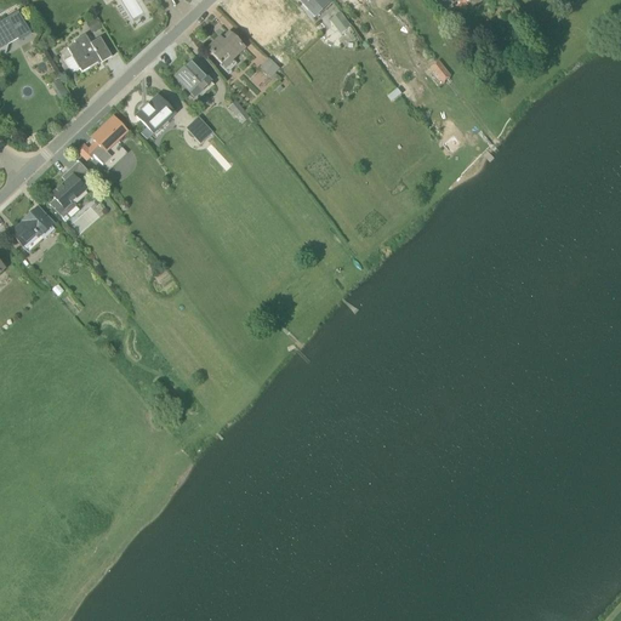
[(274,32),(286,21),(269,0),(258,0),(237,18),(252,36),(268,23),(274,32)]
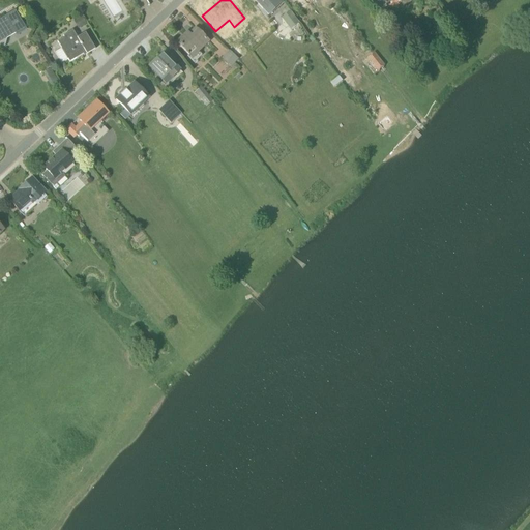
[(272,0),(254,0),(263,9),(272,0)]
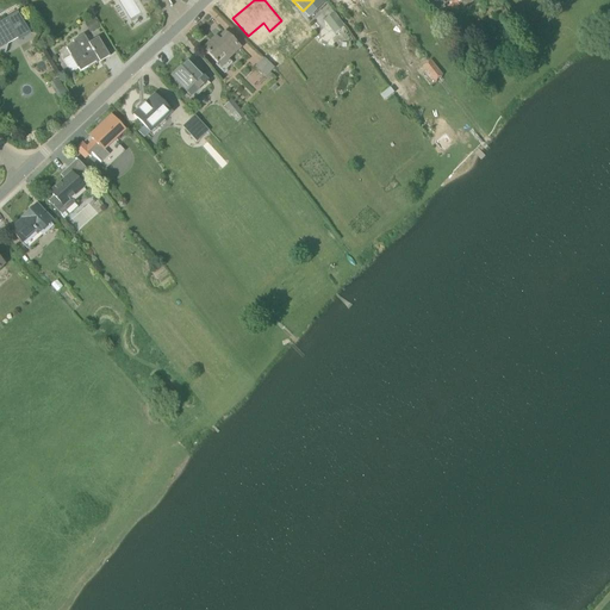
[(428,0),(437,11),(452,0),(459,0),(465,7),(475,0),(428,0)]
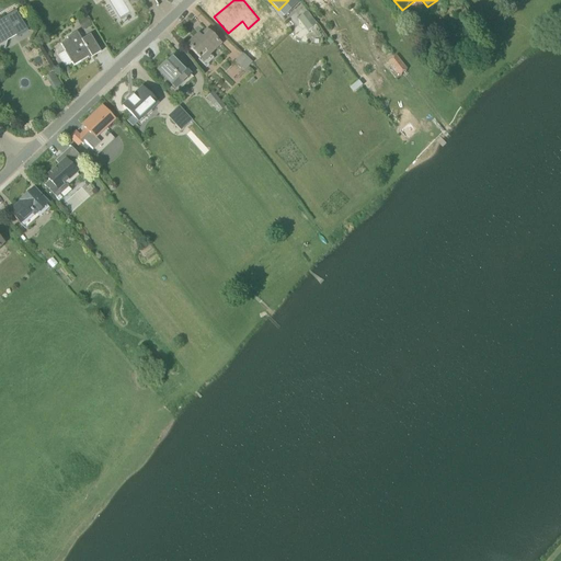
[(298,19),(307,31),(316,24),(307,12),(298,19)]
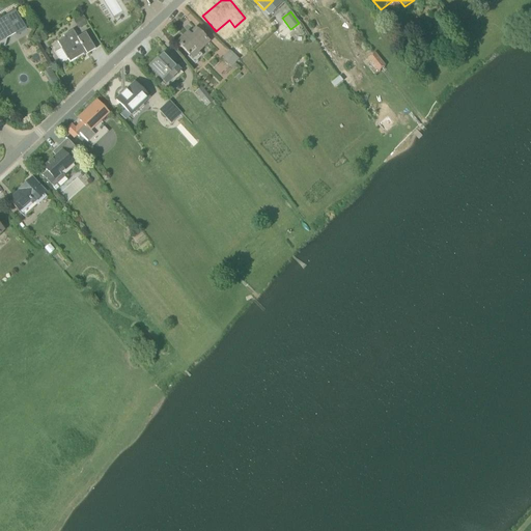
[(0,43),(7,39),(16,34),(8,23),(11,21),(11,19),(11,17),(11,16),(9,16),(8,16),(0,20),(0,43)]
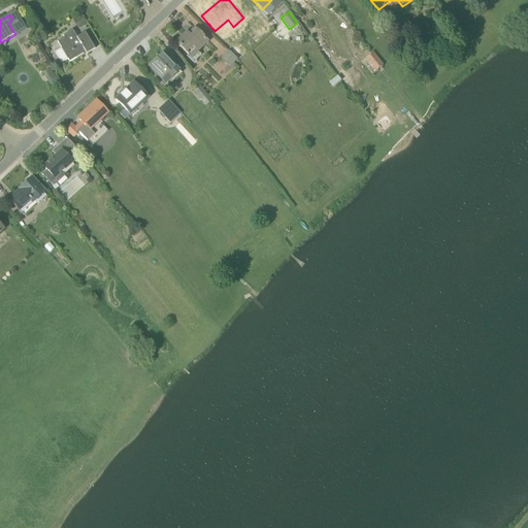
[(81,17),(73,21),(77,29),(87,24),(81,17)]
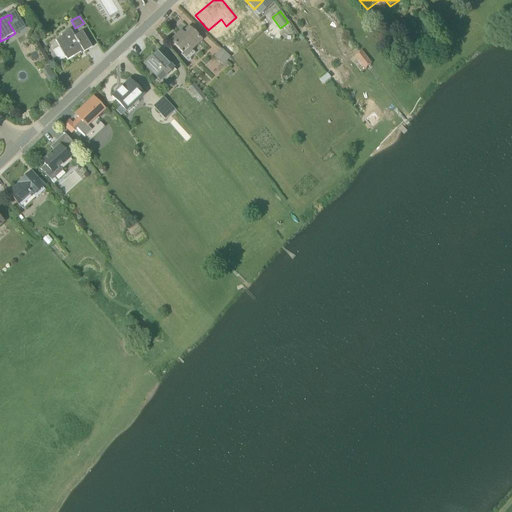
[(59,61),(66,57),(67,60),(83,51),(84,53),(92,48),(82,32),(75,36),(70,29),(61,35),(62,36),(55,40),(59,47),(53,51),(59,61)]
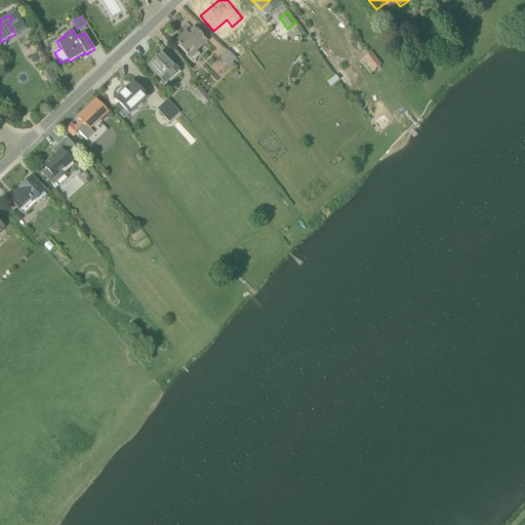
[(174,42),(185,52),(190,57),(206,41),(199,33),(197,34),(194,31),(190,36),(186,32),(174,42)]
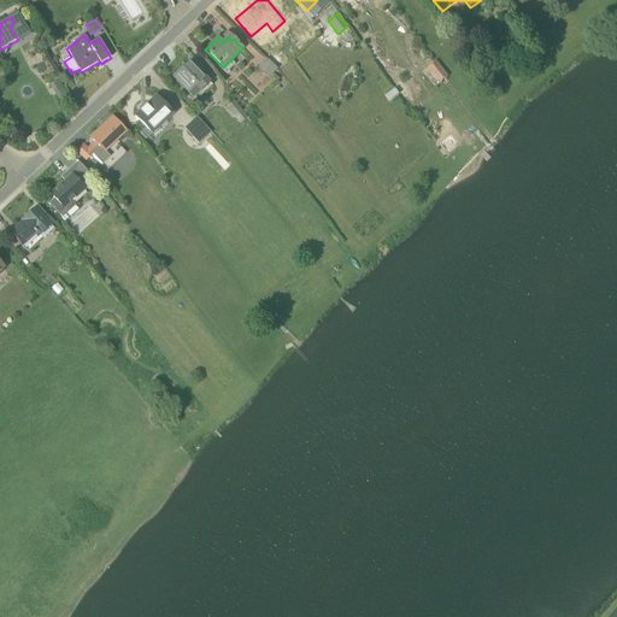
[(268,77),(277,69),(266,58),(258,66),(268,77)]
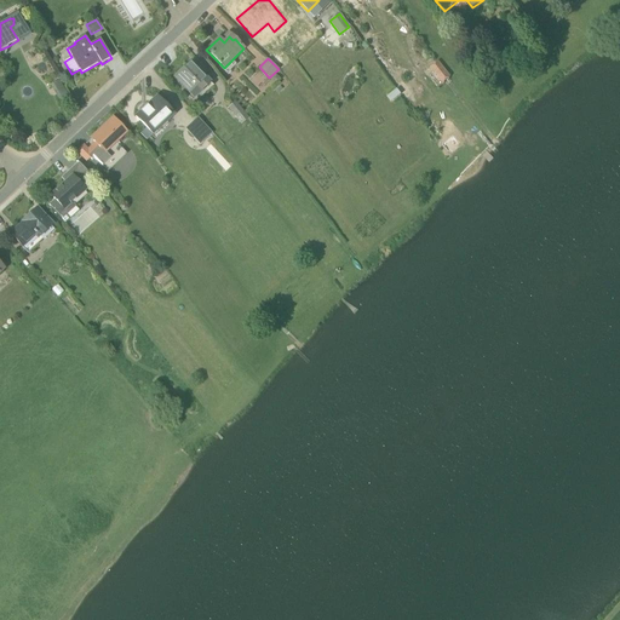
[(174,78),(194,98),(211,82),(197,69),(199,68),(191,61),(174,78)]
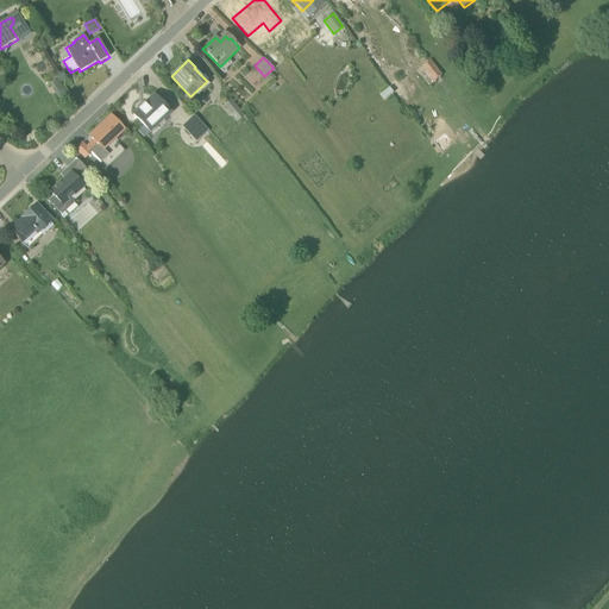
[(435,83),(443,76),(432,61),(424,67),(435,83)]
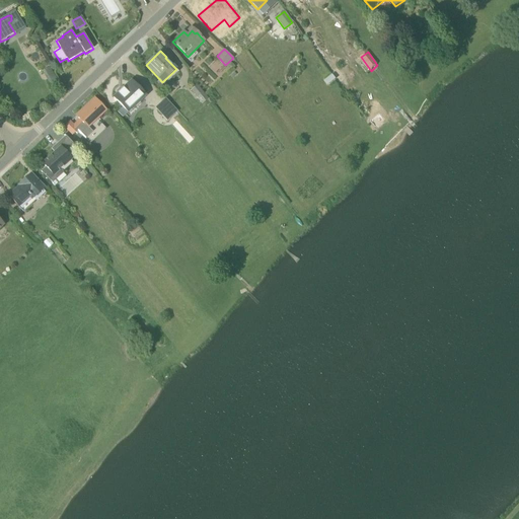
[(42,72),(46,79),(54,74),(50,67),(42,72)]
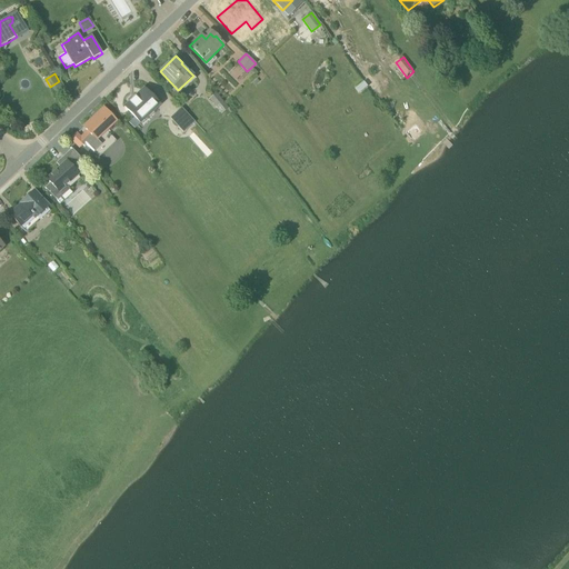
[(360,93),(368,87),(365,81),(356,89),(360,93)]
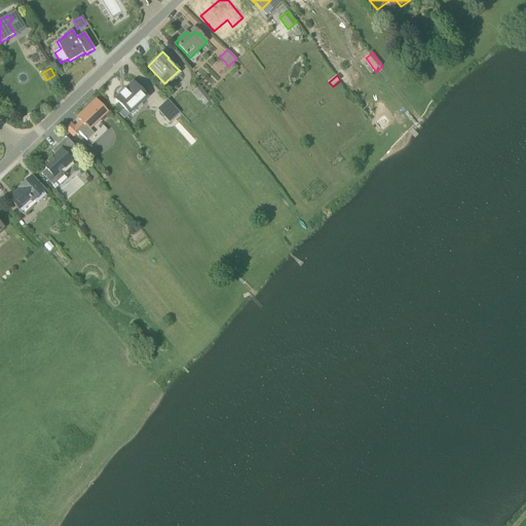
[(129,114),(147,98),(134,82),(115,99),(129,114)]
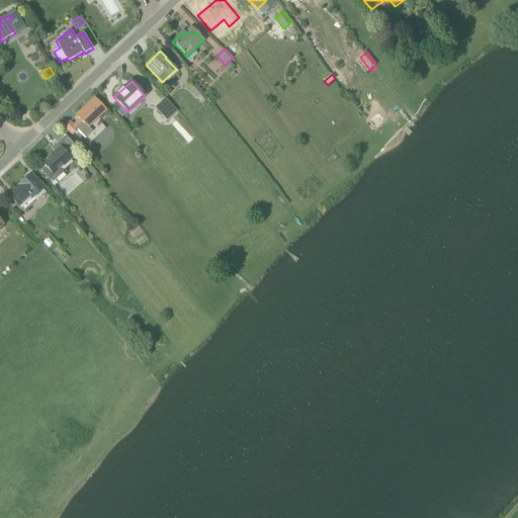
[(196,84),(190,89),(201,103),(207,98),(196,84)]
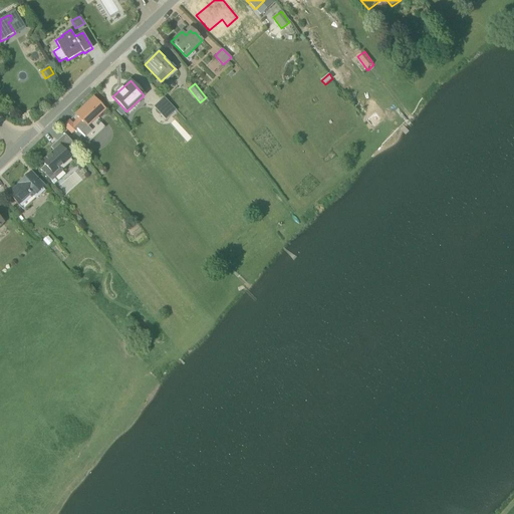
[(100,122),(95,118),(105,109),(94,97),(75,114),(79,118),(73,124),(69,121),(64,125),(71,134),(76,130),(84,138),(100,122)]
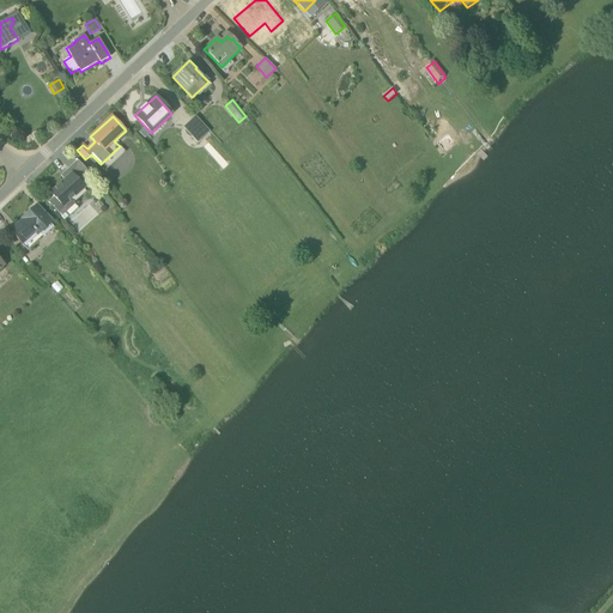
[(201,139),(210,132),(202,125),(195,133),(201,139)]
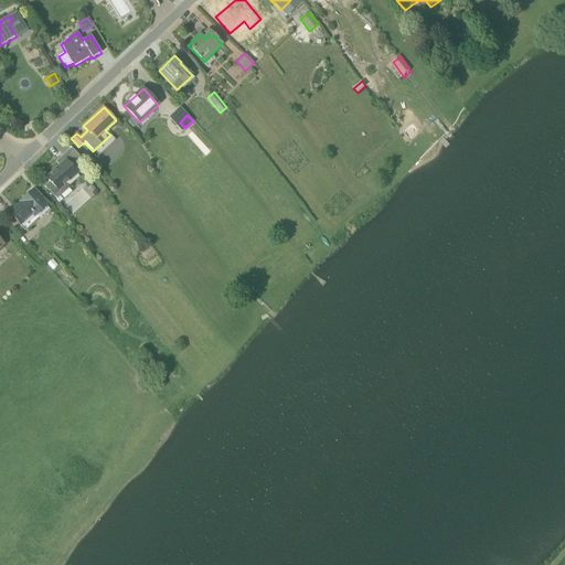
[(46,179),(50,182),(44,187),(53,196),(77,174),(68,164),(72,161),(67,156),(57,164),(60,167),(46,179)]
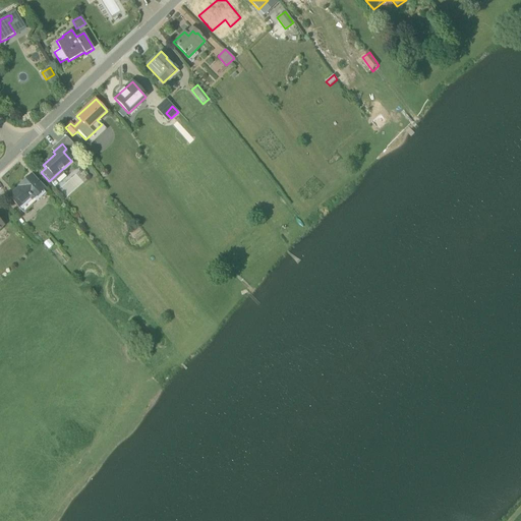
[(31,203),(42,191),(29,176),(19,184),(21,186),(9,196),(12,200),(7,205),(18,217),(33,205),(31,203)]
